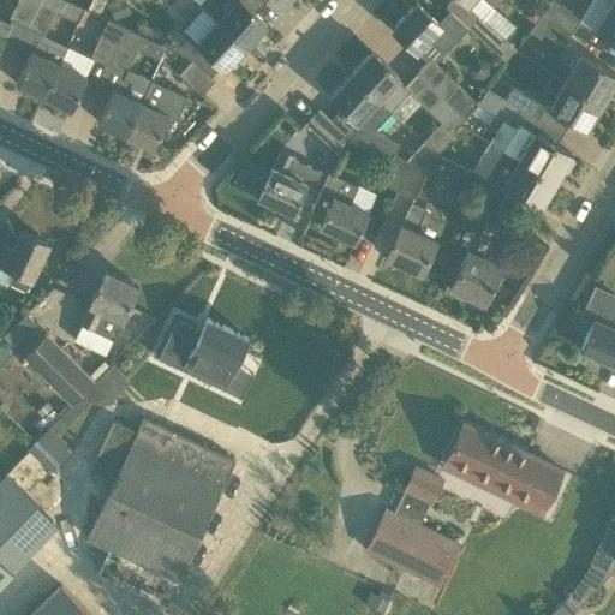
[(17,0),(9,18),(25,25),(37,0),(17,0)]
